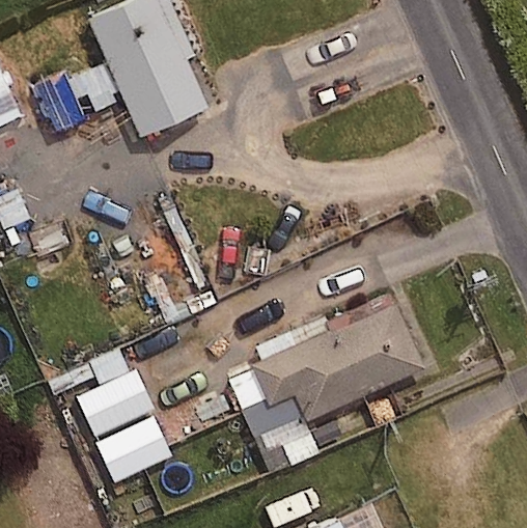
[(139,141),(211,106),(190,57),(198,53),(175,0),(95,0),(80,7),(92,36),(78,34),(67,39),(60,54),(64,70),(35,83),(59,131),(119,101),(139,141)]
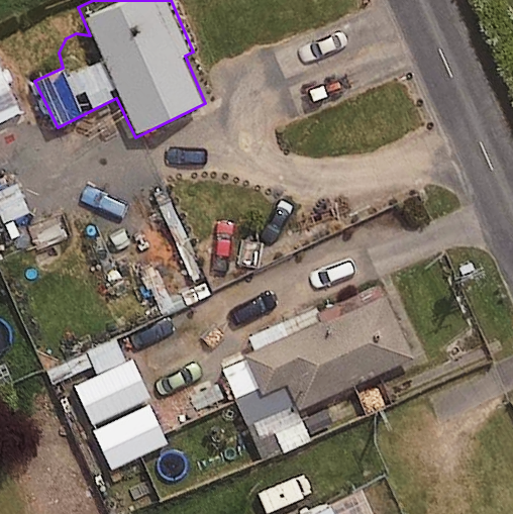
[(412,358),(383,292),(247,351),(264,389),(288,378),(301,407),(412,358)]
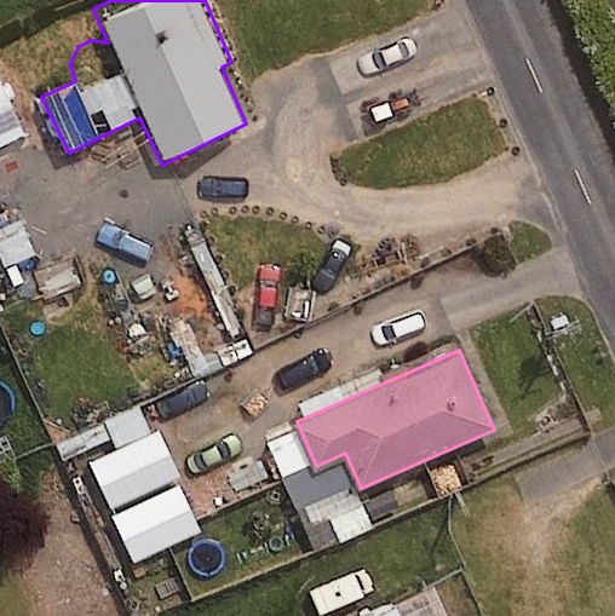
[(116,450),(91,462),(115,511),(190,472),(174,439),(167,443),(147,402),(113,419),(126,445),(116,450)]
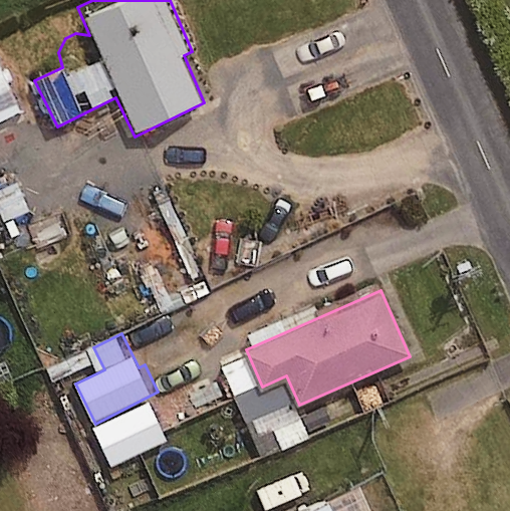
[(75,384),(96,373),(86,351),(48,370),(59,392),(75,384)]
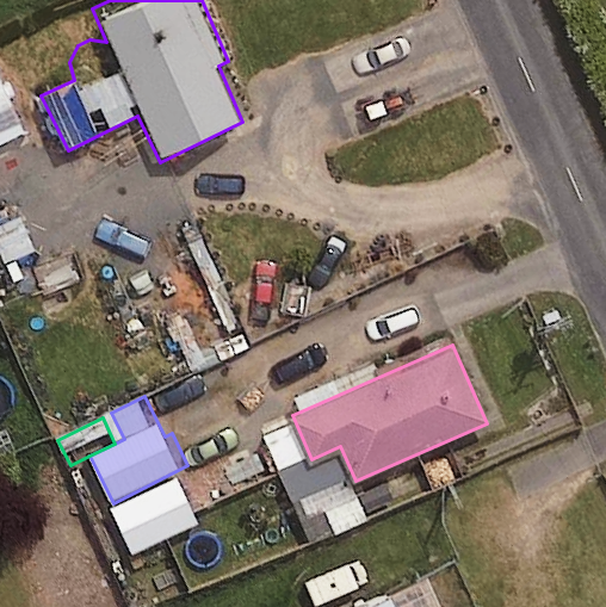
[(277,471),(255,417),(209,437),(232,490),(277,471)]
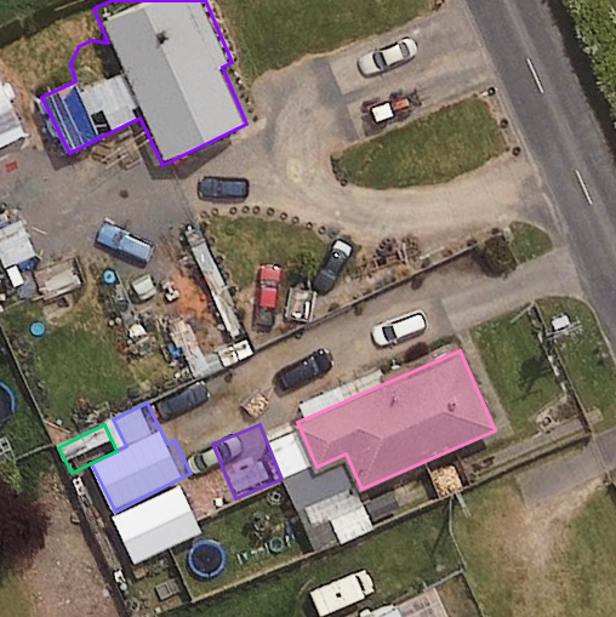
[(136,567),(201,533),(195,521),(207,515),(189,478),(110,518),(136,567)]
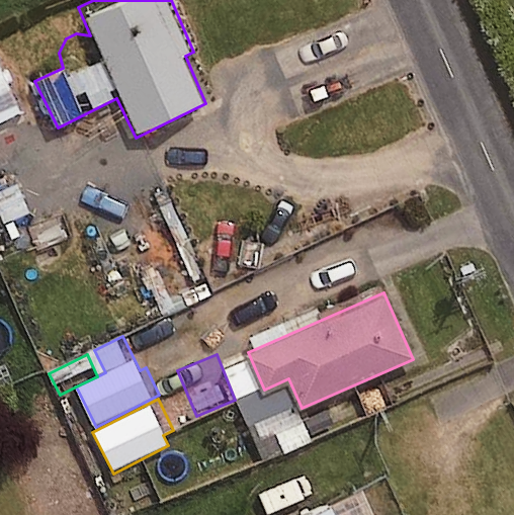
[(380,514),(354,457),(279,492),(290,514),(380,514)]
